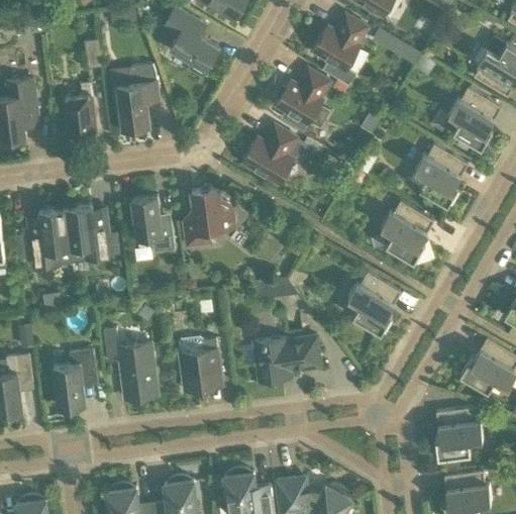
[(196,0),(233,22),(245,0),(196,0)]
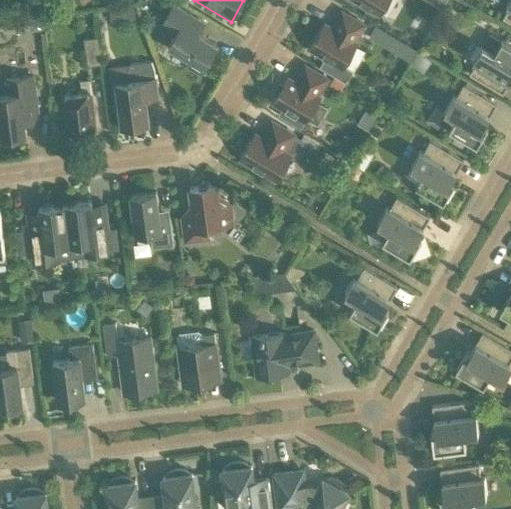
[(352,0),(379,16),(388,0),(352,0)]
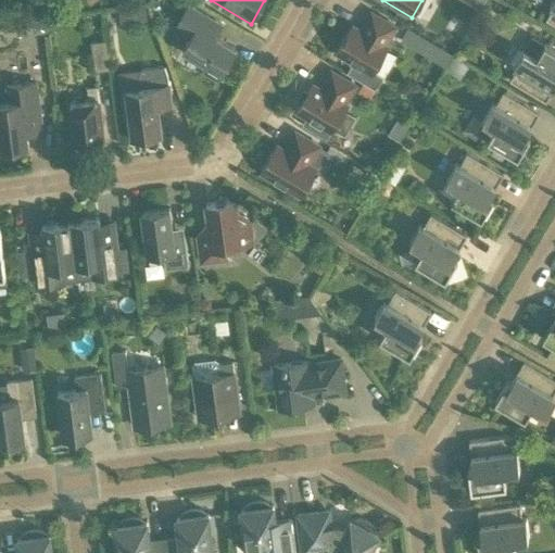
[(554,0),(553,0),(549,8),(553,10),(545,22),(554,27),(554,0)]
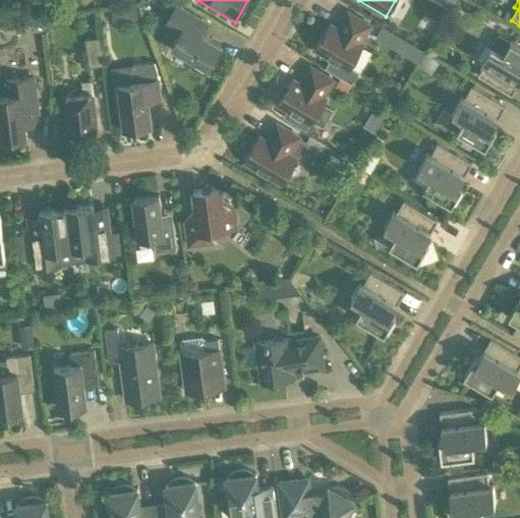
[(204,75),(220,48),(193,33),(199,22),(175,8),(163,29),(177,38),(171,49),(191,62),(189,66),(204,75)]
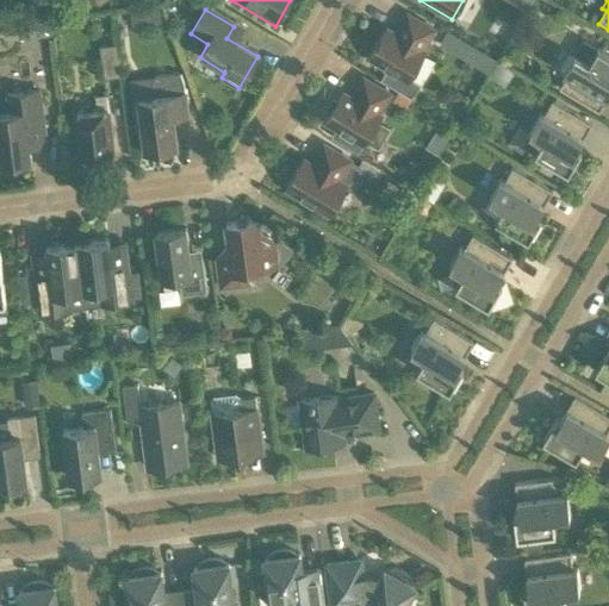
[(143,14),(145,31),(160,30),(159,13),(143,14)]
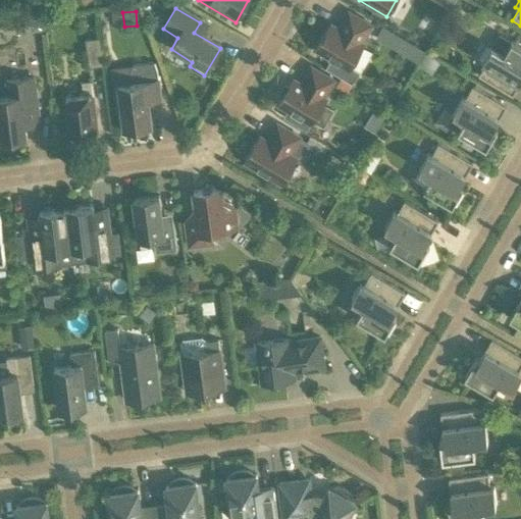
[(359,74),(350,68),(362,47),(360,46),(370,28),(348,14),(337,33),(329,28),(315,51),(331,61),(325,70),(340,80),(352,86),(353,84),(354,85),(359,74)]
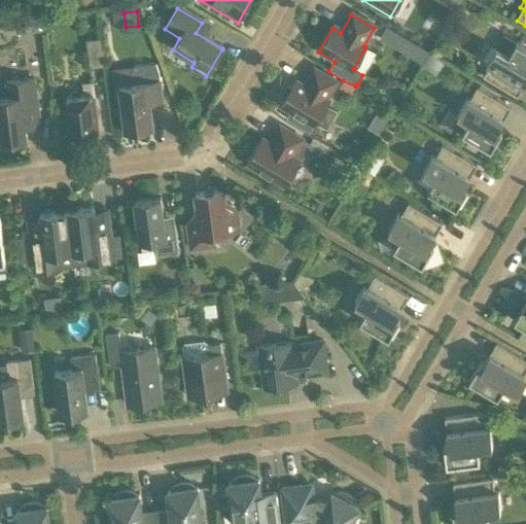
[(41,34),(40,24),(31,25),(32,32),(35,35),(41,34)]
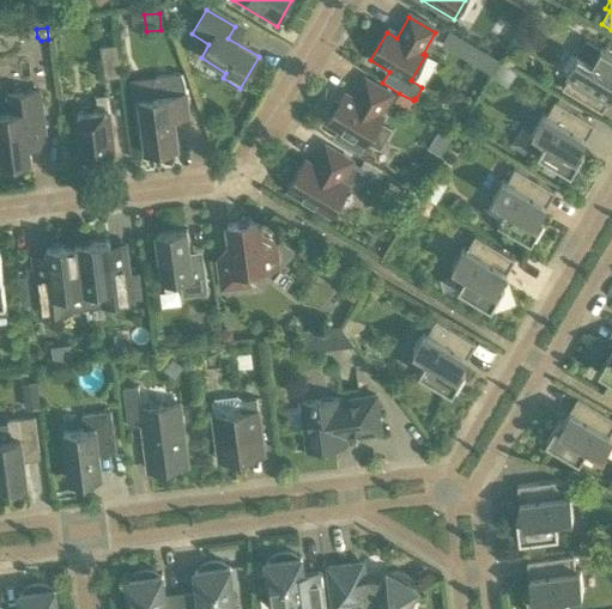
[(467,61),(474,47),(450,32),(442,46),(467,61)]
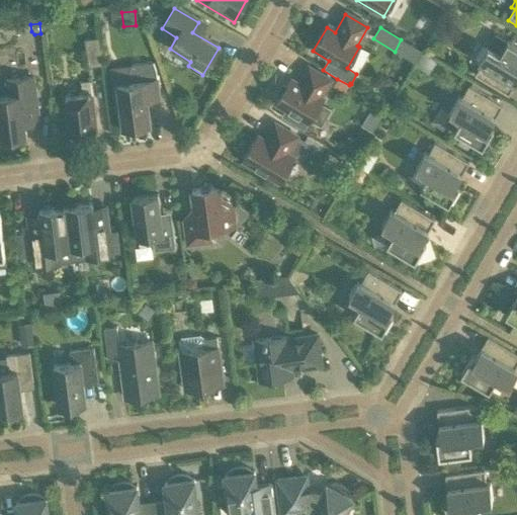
[(516,49),(494,35),(487,49),(478,64),(481,66),(474,78),(508,97),(516,82),(516,49)]
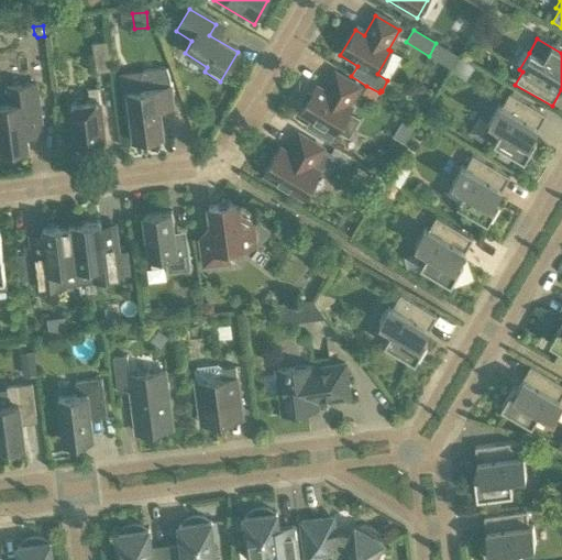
[(92,52),(97,81),(112,79),(108,50),(92,52)]
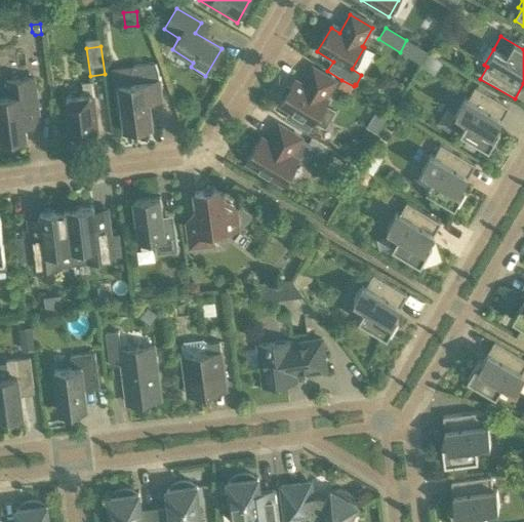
[(428,55),(419,69),(429,74),(436,61),(428,55)]
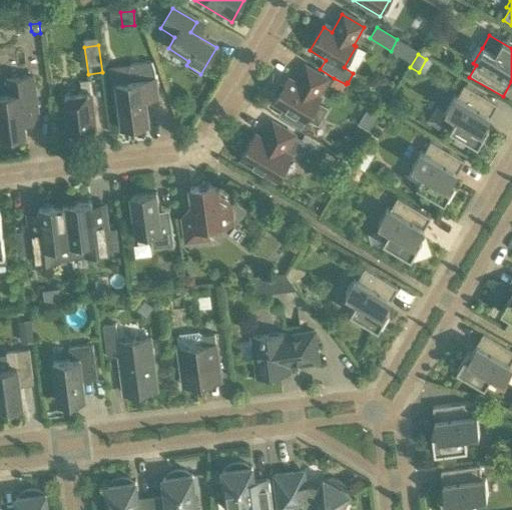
[(150,64),(129,67),(107,69),(112,114),(119,113),(121,128),(122,128),(123,131),(126,133),(135,131),(138,129),(137,126),(148,125),(144,93),(156,92),(153,72),(150,64)]
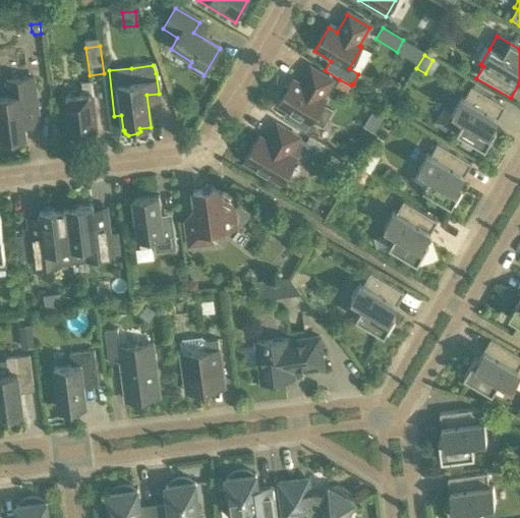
[(299,88),(291,82),(287,90),(284,88),(279,97),(282,99),(278,106),(288,112),(283,119),(305,132),(309,124),(310,125),(324,103),(321,101),(332,83),(310,70),(299,88)]
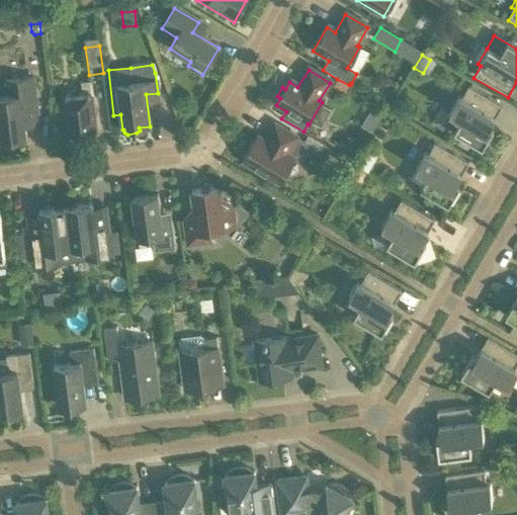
[(0,142),(8,141),(11,145),(26,143),(22,113),(36,111),(32,79),(5,83),(7,97),(0,98),(0,142)]
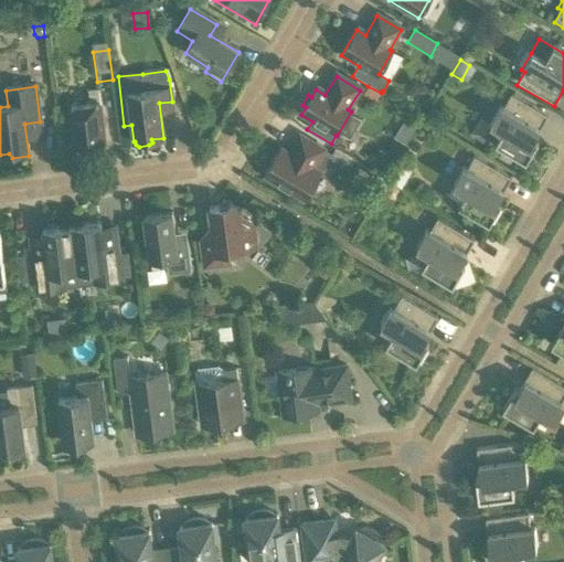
[(375,103),(381,93),(368,86),(362,95),(375,103)]
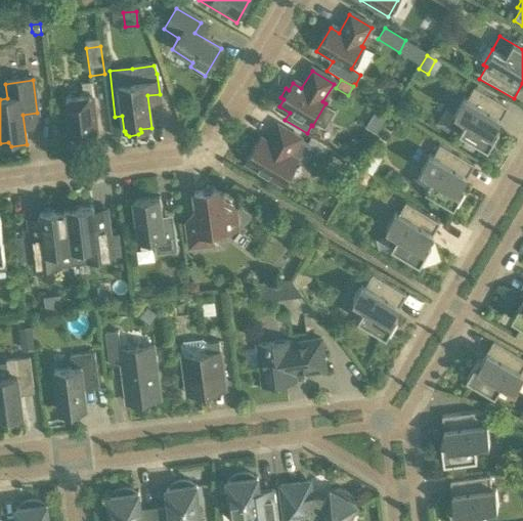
[(70,138),(97,135),(90,84),(81,85),(83,98),(66,100),(70,138)]
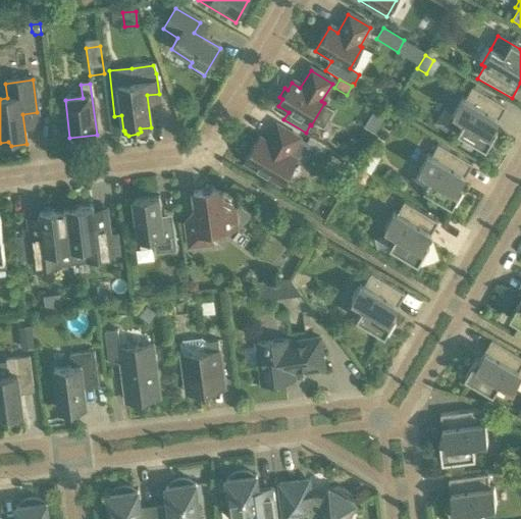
[(464,101),(461,99),(453,94),(432,125),(446,134),(449,130),(485,151),(497,132),(493,130),(506,109),(471,89),(464,101)]
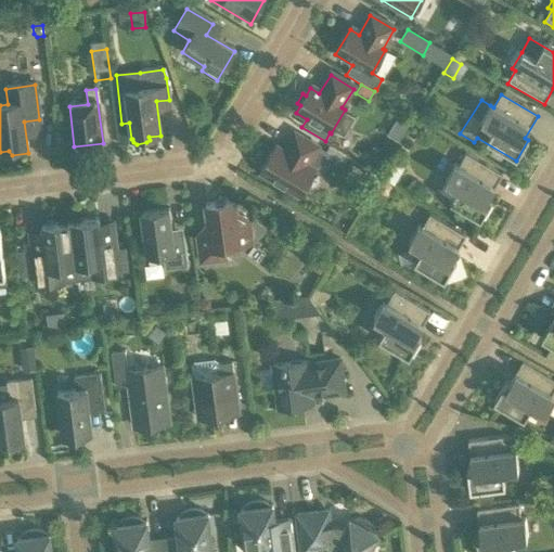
[(400,112),(396,120),(409,128),(413,119),(400,112)]
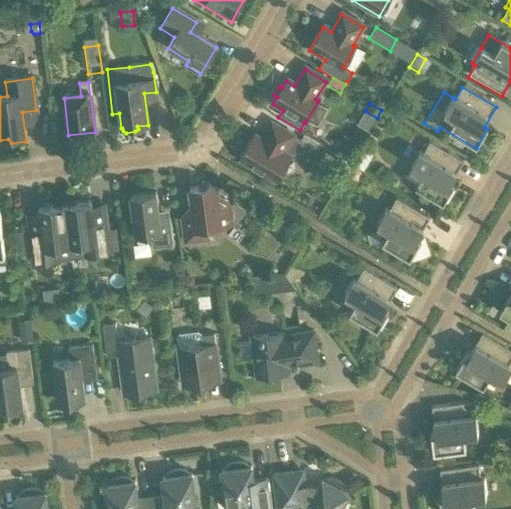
[(318,152),(293,137),(271,124),(261,141),(253,137),(239,160),(276,181),(289,158),(318,152)]
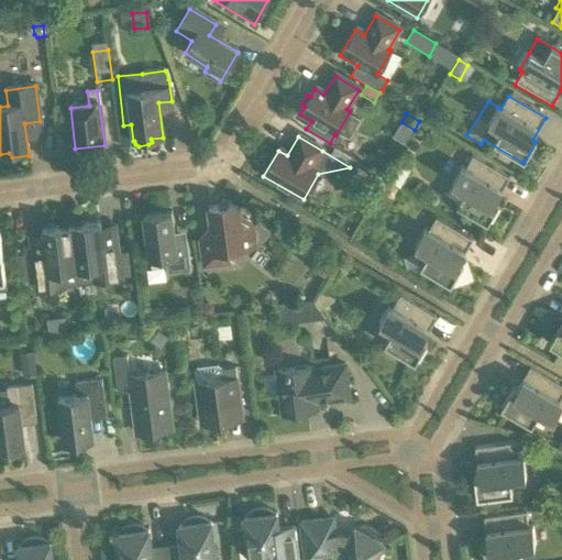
[(472,231),(478,219),(487,224),(499,204),(496,201),(509,179),(472,157),(464,171),(461,168),(451,184),(464,191),(456,206),(470,215),(463,227),(472,231)]
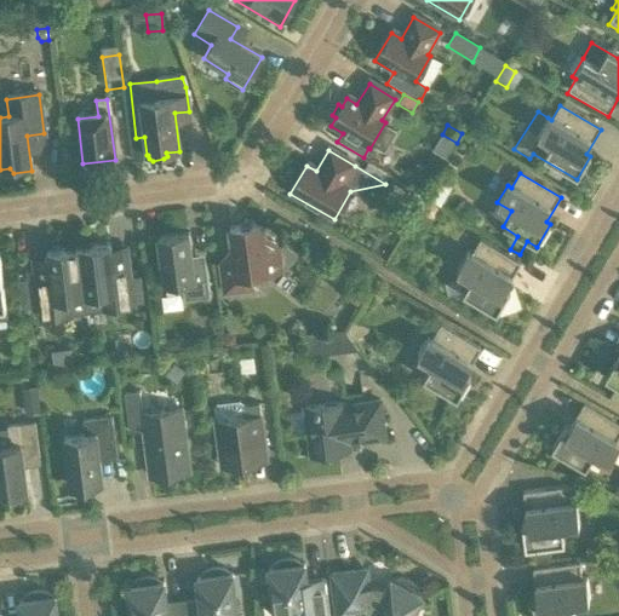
[(267,263),(278,247),(263,236),(262,226),(251,228),(244,223),(239,229),(229,231),(233,264),(219,266),(223,295),(253,292),(252,277),(268,275),(267,263)]
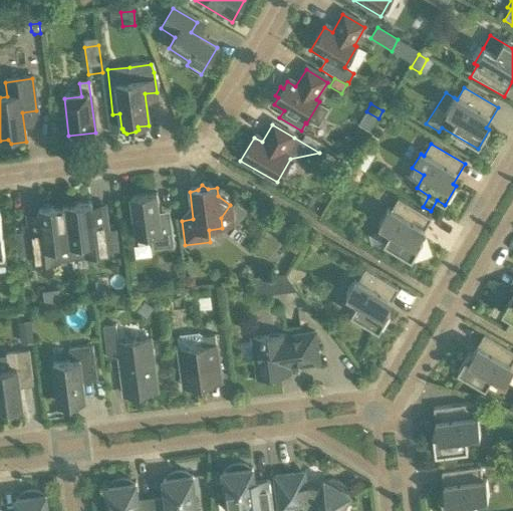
[(152,252),(174,249),(170,221),(160,223),(156,196),(131,199),(136,237),(150,235),(152,252)]
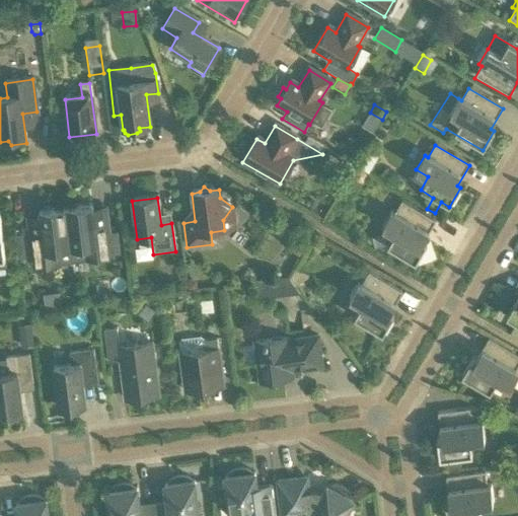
[(423,242),(435,222),(400,202),(394,214),(390,212),(382,226),(394,234),(386,247),(415,264),(427,244),(423,242)]
